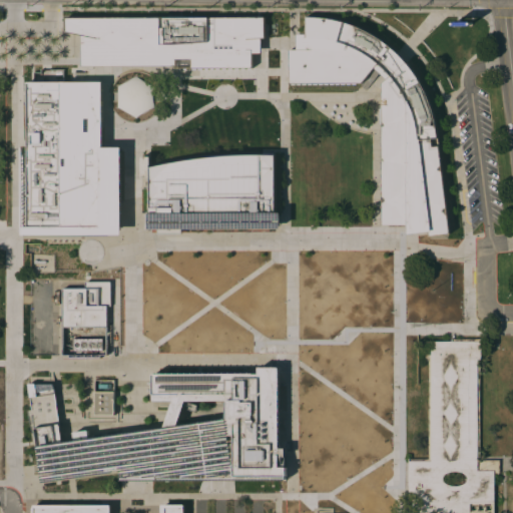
[(66,17),(265,16),(265,38),(262,38),(262,53),(254,53),(254,70),(173,70),(173,65),(82,66),(82,35),(66,32),(66,17)]
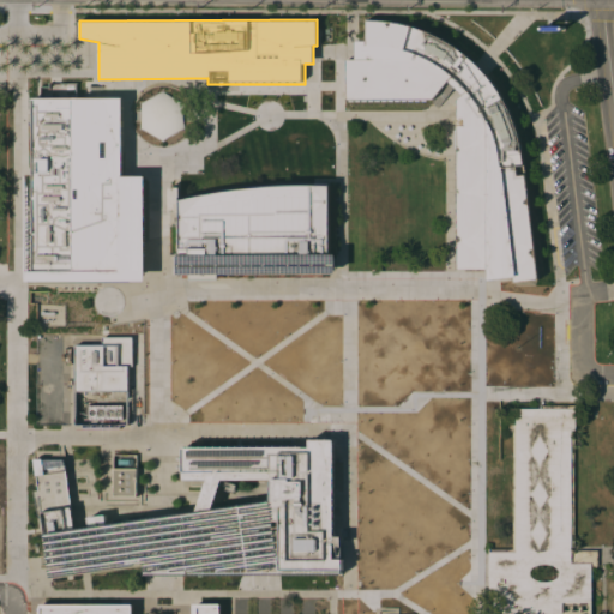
[(377,20),(385,20),(393,22),(405,24),(419,28),(431,34),(444,41),(456,48),(463,53),(475,62),(483,72),(493,83),(501,95),(509,110),(519,139),(522,151),(523,166),(516,167),(518,175),(525,175),(537,280),(515,282),(513,277),(487,281),(487,269),(457,269),(457,100),(462,95),(450,83),(434,102),(344,102),(344,56),(356,56),(355,41),(367,41),(366,20),(377,20)]
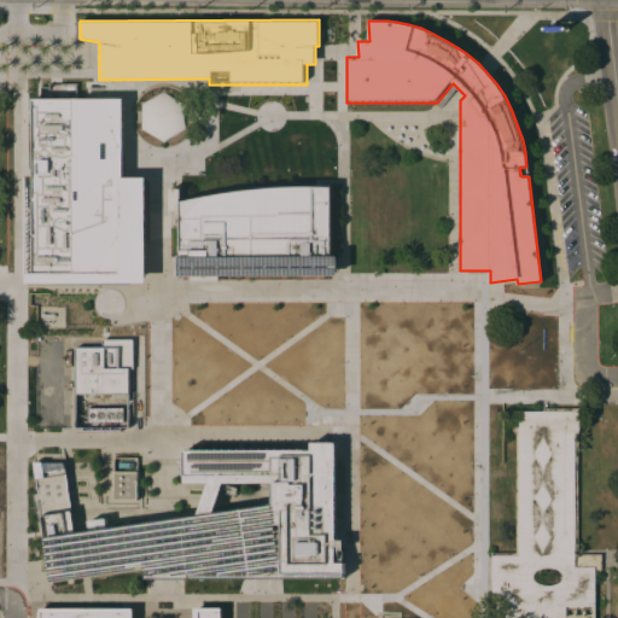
[(117,258),(101,258),(101,268),(97,268),(97,258),(81,258),(81,266),(71,266),(71,258),(46,258),(47,89),(65,89),(65,81),(75,81),(75,89),(101,89),(101,97),(109,97),(109,111),(117,112),(117,258)]
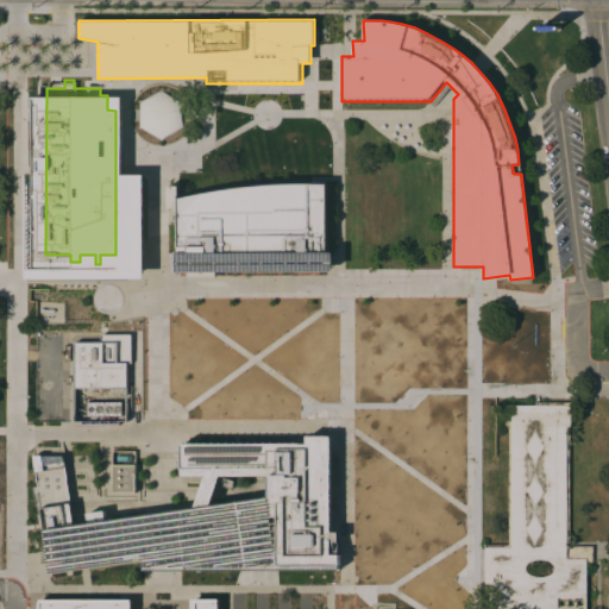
[(161,139),(139,126),(139,102),(161,89),(182,102),(182,126),(161,139)]
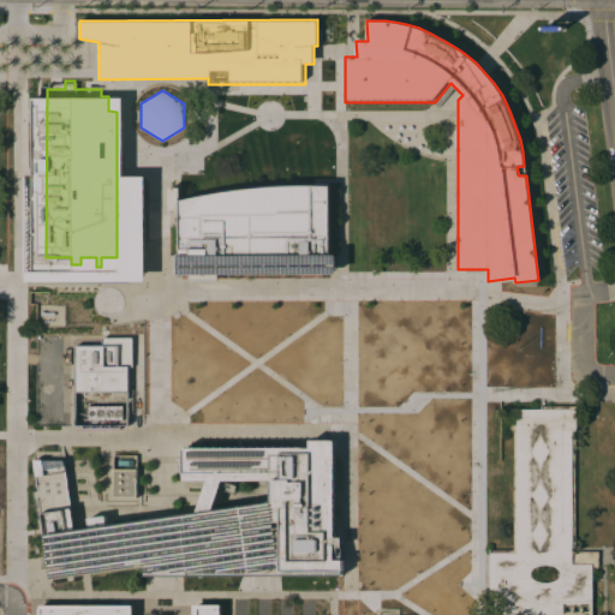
[(330,254),(336,254),(336,274),(220,274),(220,280),(191,280),(191,274),(178,274),(178,255),(180,255),(180,213),(169,213),(169,187),(180,187),(180,199),(219,191),(255,187),(305,184),(330,185),(330,254)]
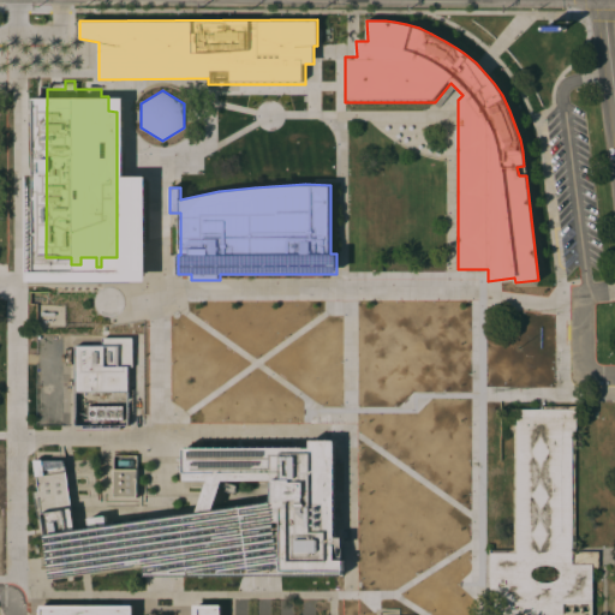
[(231,387),(231,389),(246,389),(246,344),(236,344),(236,317),(246,317),(246,292),(151,292),(150,387),(231,387)]
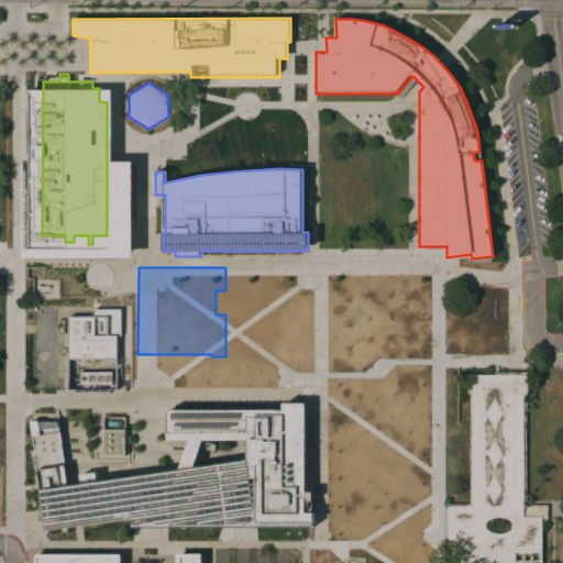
[(94,316),(94,309),(121,308),(122,335),(118,335),(118,357),(69,359),(68,317),(70,317),(94,316)]
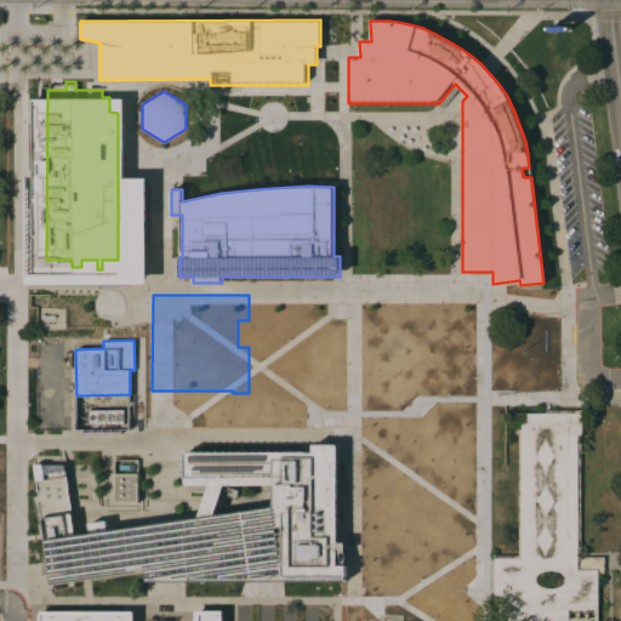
[(125,409),(125,423),(89,423),(89,409),(125,409)]
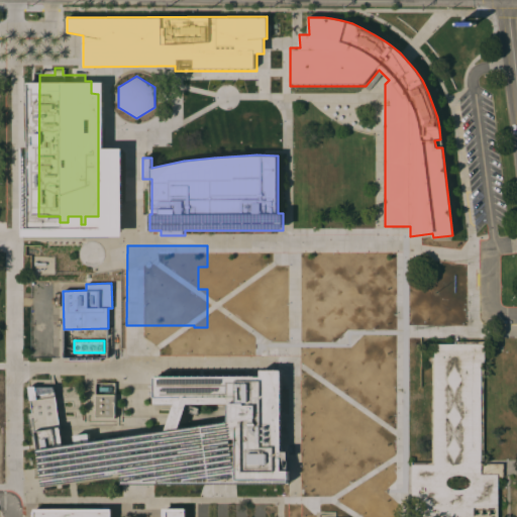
[(408,516),(409,466),(412,466),(412,462),(432,462),(432,343),(485,343),(485,362),(484,362),(484,462),(504,462),(504,477),(498,477),(498,516),(408,516)]
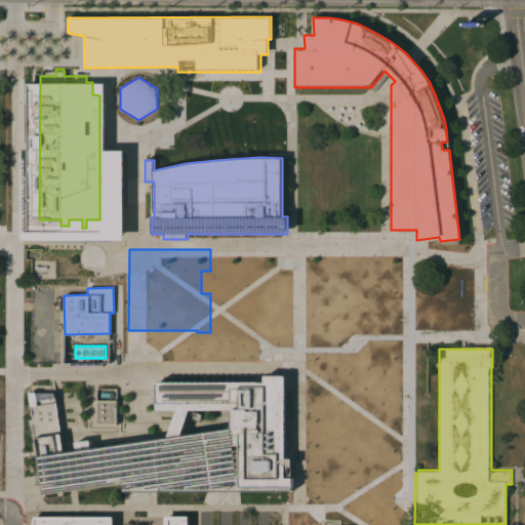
[(240,445),(224,452),(223,456),(42,484),(34,425),(30,426),(29,419),(33,418),(29,392),(55,392),(64,451),(77,449),(76,442),(90,440),(91,447),(168,437),(177,410),(157,410),(157,382),(265,382),(265,375),(285,376),(285,458),(292,458),(292,487),(240,487),(240,445)]
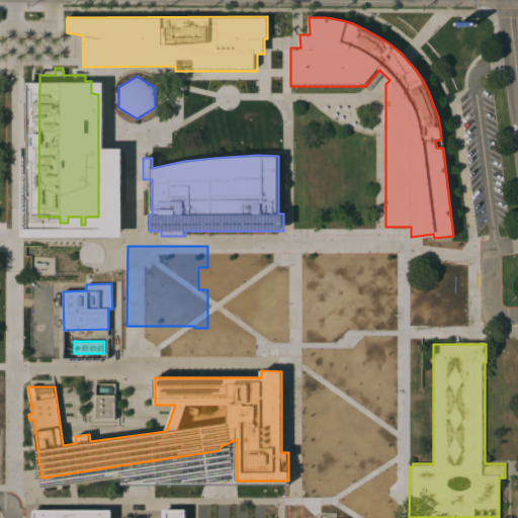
[(115,419),(95,419),(95,395),(115,395),(115,419)]
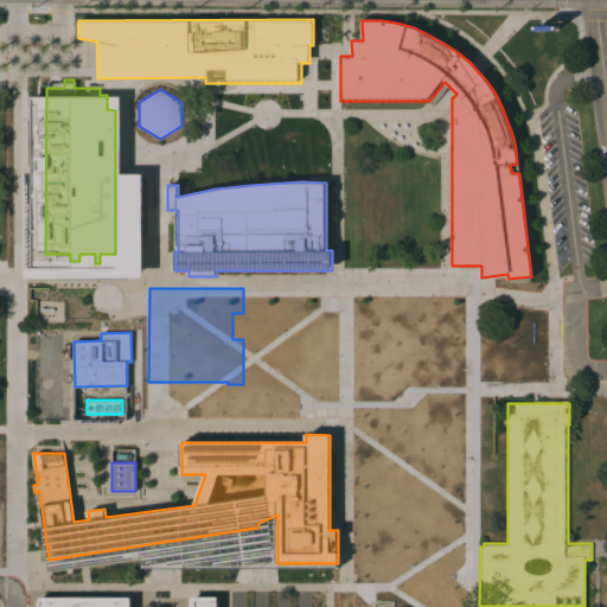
[(39,596),(38,606),(217,606),(217,596),(190,596),(190,606),(131,606),(131,598),(39,596)]
